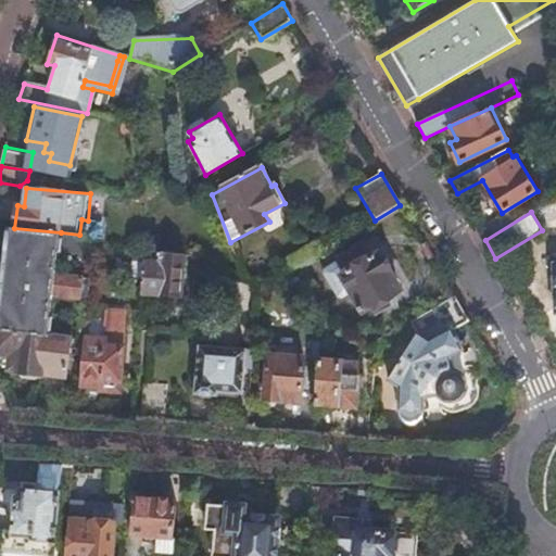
[(11,227),(0,307),(0,331),(47,337),(52,300),(88,304),(92,261),(58,257),(61,232),(14,228),(11,227)]
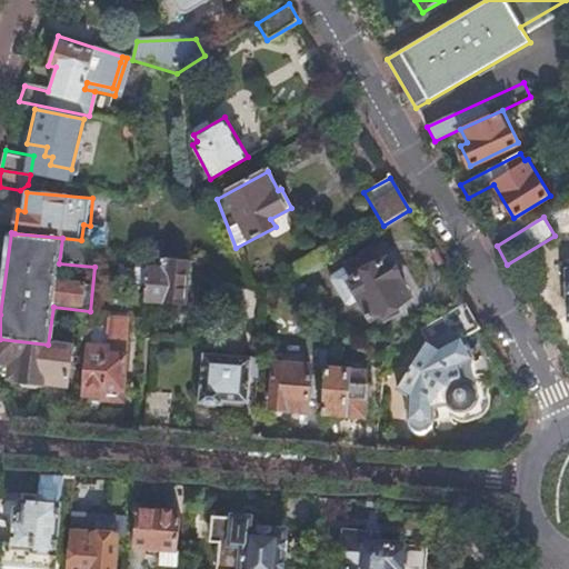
[(410,299),(388,261),(379,266),(370,251),(346,265),(347,267),(355,279),(349,282),(359,300),(368,315),(365,317),(367,320),(370,318),(370,320),(380,315),(389,310),(410,299)]
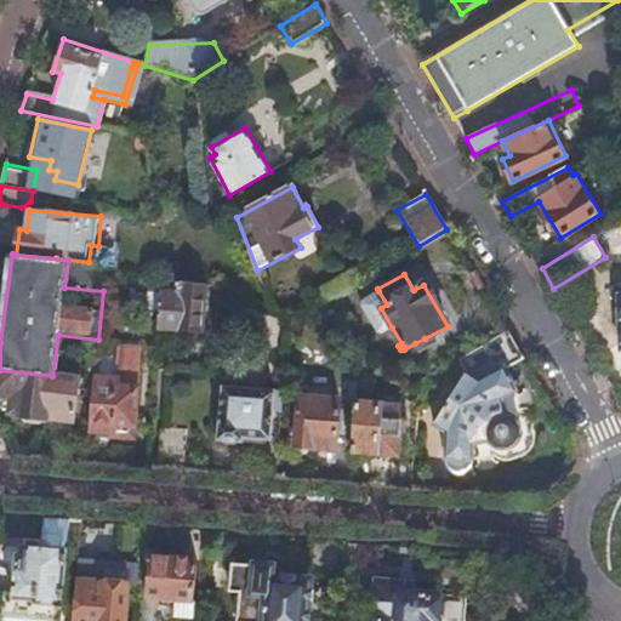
[(163,279),(159,328),(199,331),(204,285),(163,279)]
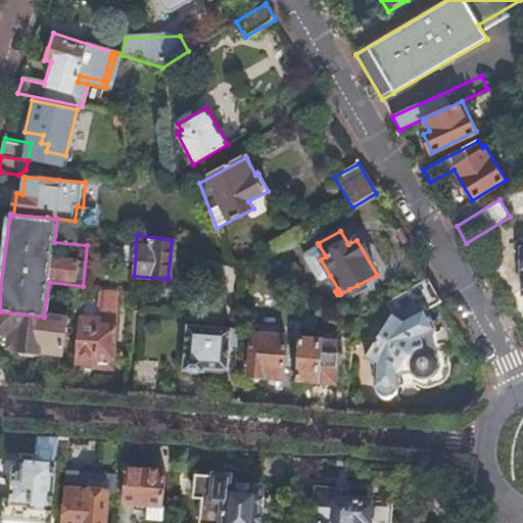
[(326,256),(319,245),(304,253),(303,256),(317,280),(320,281),(330,276),(321,259),(326,256)]
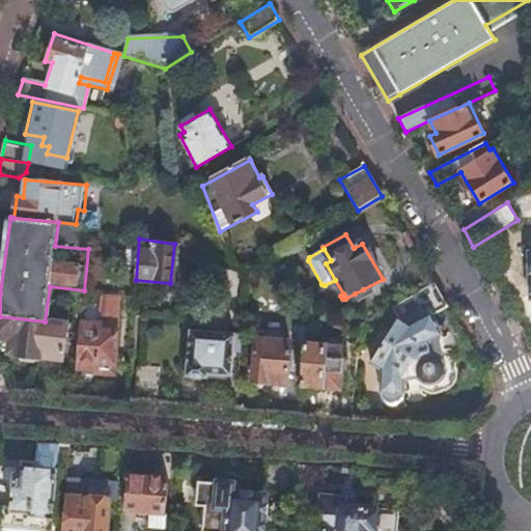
[(432,283),(411,297),(390,309),(397,319),(372,365),(383,371),(381,397),(381,400),(383,404),(386,407),(389,409),(393,409),(396,409),(400,407),(402,403),(404,400),(404,396),(406,384),(419,384),(423,387),(427,388),(431,388),(436,387),(440,385),(443,382),(446,378),(447,373),(447,368),(446,364),(444,360),(441,357),(437,355),(428,341),(442,334),(431,315),(446,306),(432,283)]
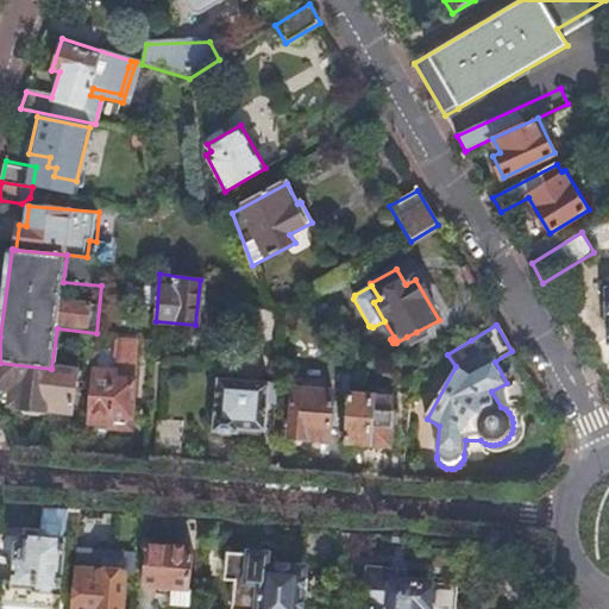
[(416,332),(407,337),(410,344),(420,339),(416,332)]
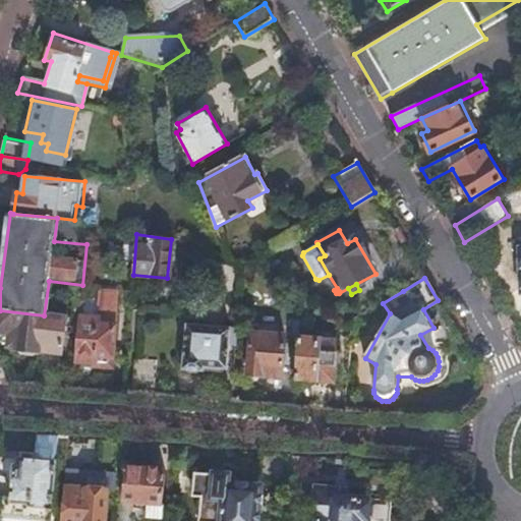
[(62,355),(65,319),(44,315),(0,310),(0,335),(9,336),(7,350),(16,351),(16,356),(37,358),(38,352),(62,355)]
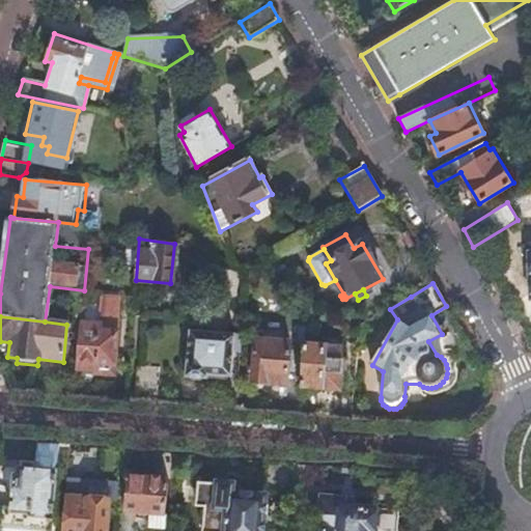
[(100,328),(80,327),(76,369),(96,371),(98,363),(115,365),(119,318),(101,316),(100,328)]
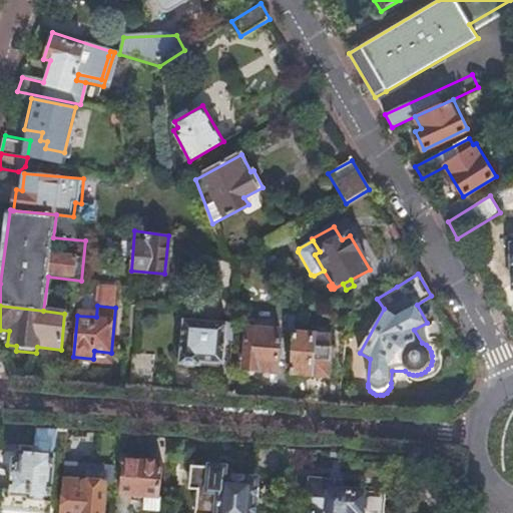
[(292,365),(289,399),(330,402),(332,378),(325,377),(329,336),(301,333),(303,319),(296,319),(294,345),(292,365)]
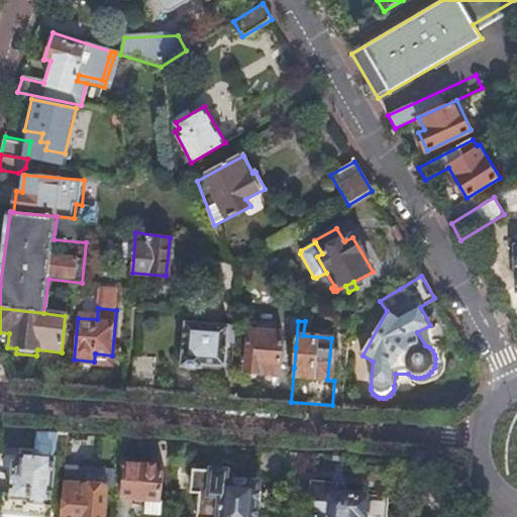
[(232,344),(234,326),(184,322),(180,369),(200,371),(200,365),(222,367),(224,343),(232,344)]
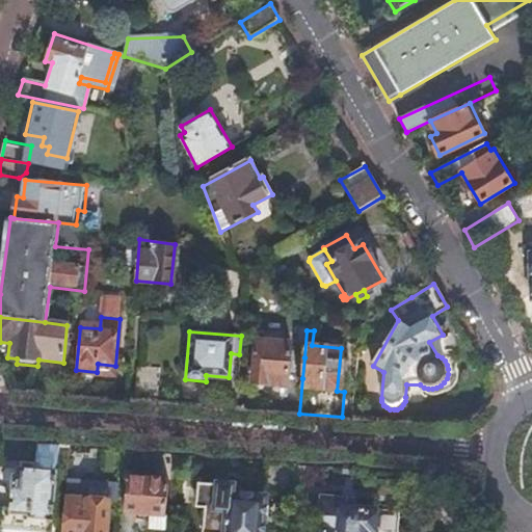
[(289,376),(302,378),(304,357),(290,355),(291,346),(256,343),(253,383),(288,387),(289,376)]
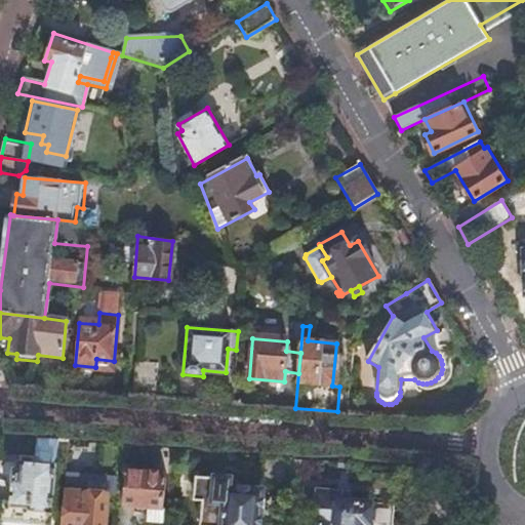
[(51,524),(59,440),(38,439),(36,458),(24,457),(24,461),(21,461),(19,470),(17,470),(16,481),(13,481),(11,503),(2,503),(0,522),(42,524),(51,524)]
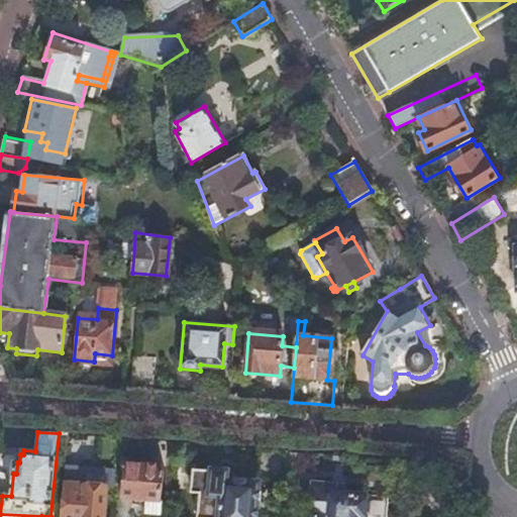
[(120,438),(102,437),(99,470),(117,472),(120,438)]
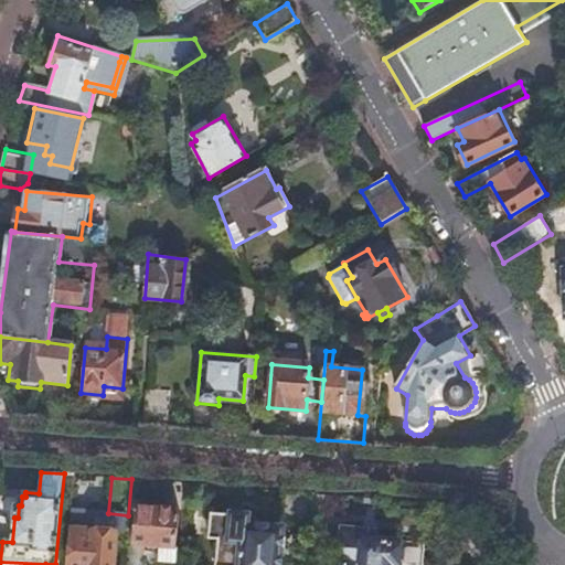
[(180,512),(183,512),(187,484),(167,482),(164,510),(140,508),(136,546),(177,550),(180,512)]
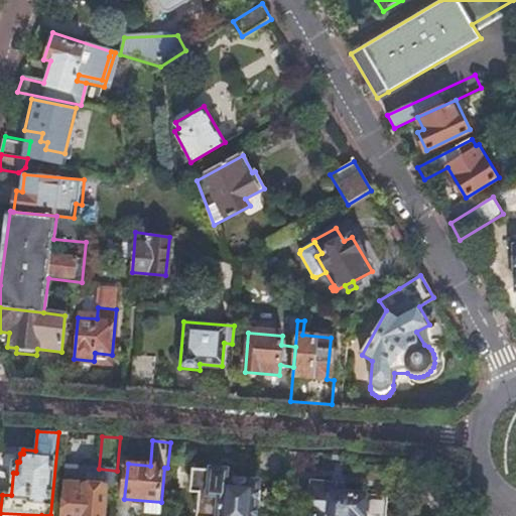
[(192,471),(190,494),(200,495),(197,515),(254,515),(257,485),(225,482),(226,474),(192,471)]
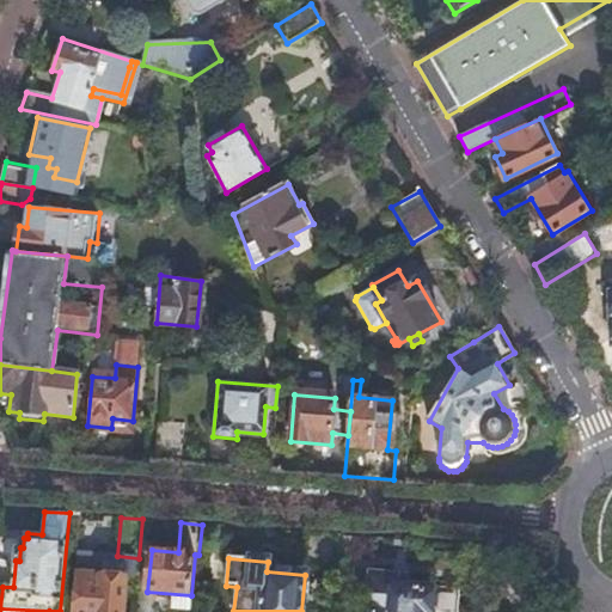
[(372,594),(369,611),(429,611),(432,587),(392,585),(392,575),(369,573),(368,594),(372,594)]
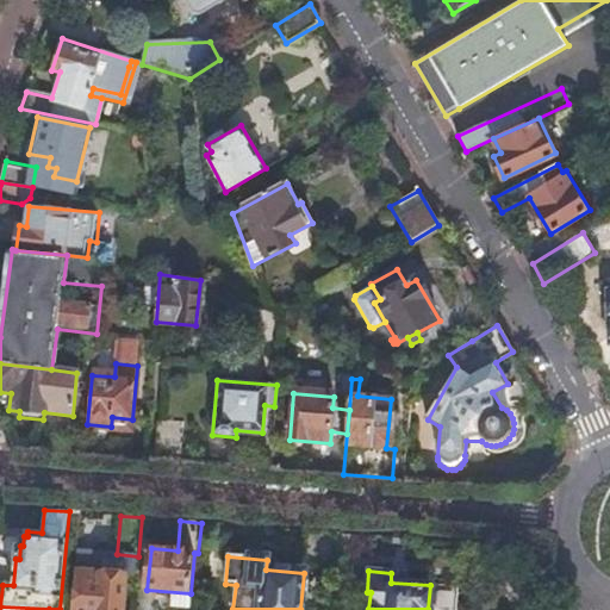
[(88,572),(83,609),(124,609),(128,574),(88,572)]
